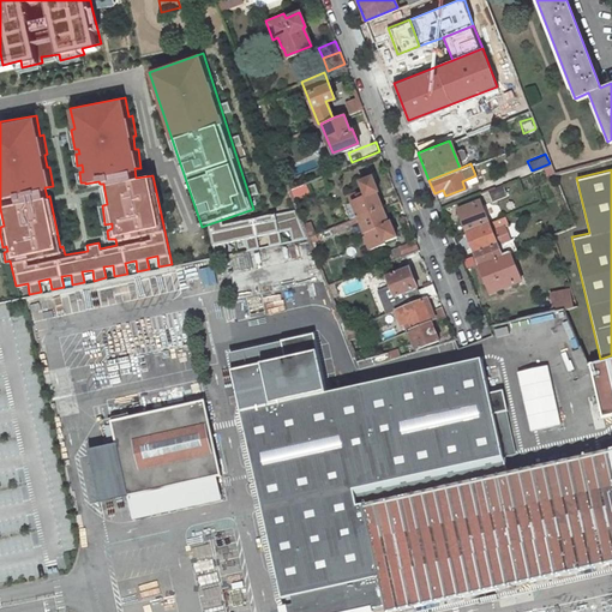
[(349,219),(358,216),(382,205),(376,191),(378,190),(372,175),(359,181),(363,191),(358,193),(357,190),(347,195),(351,201),(343,204),(349,219)]
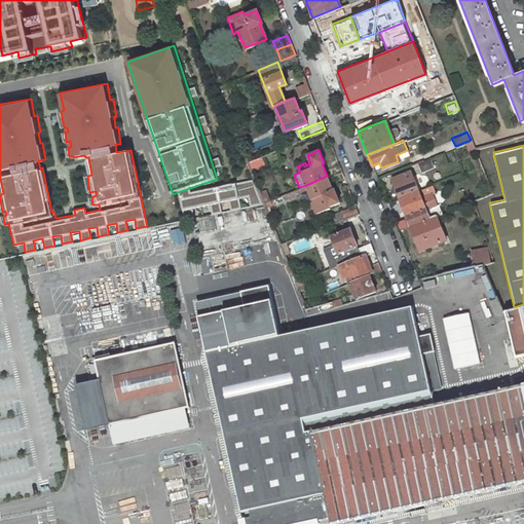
[(247,160),(250,170),(264,163),(260,155),(247,160)]
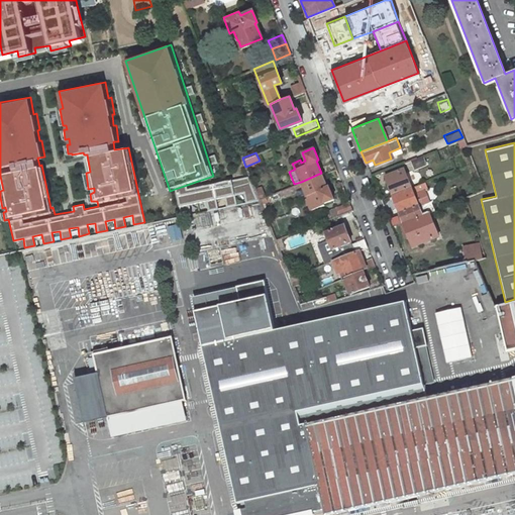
[(409,160),(413,169),(425,164),(421,155),(409,160)]
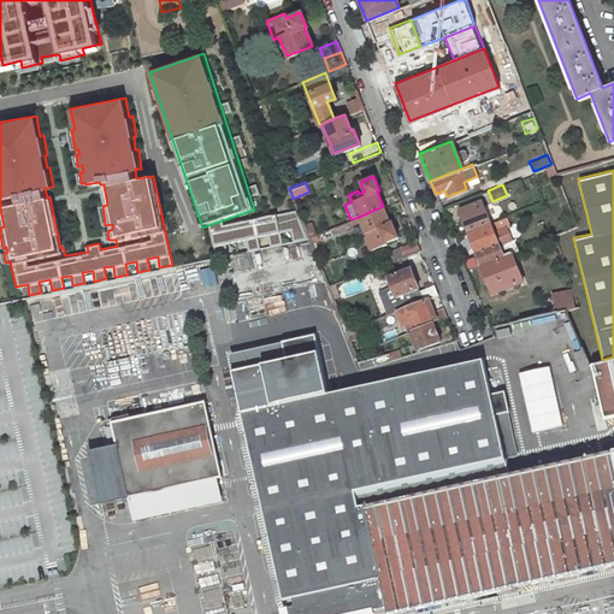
[(480,200),(458,208),(466,231),(489,222),(480,200)]
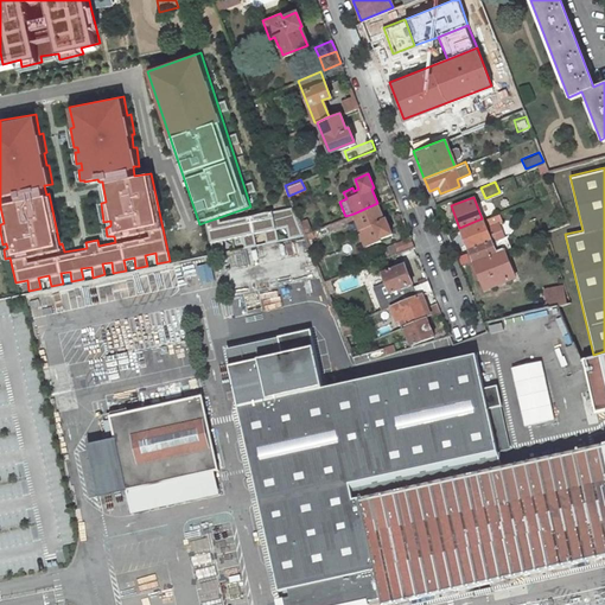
[(383,218),(377,203),(354,214),(361,234),(364,244),(380,239),(379,237),(392,233),(386,217),(383,218)]
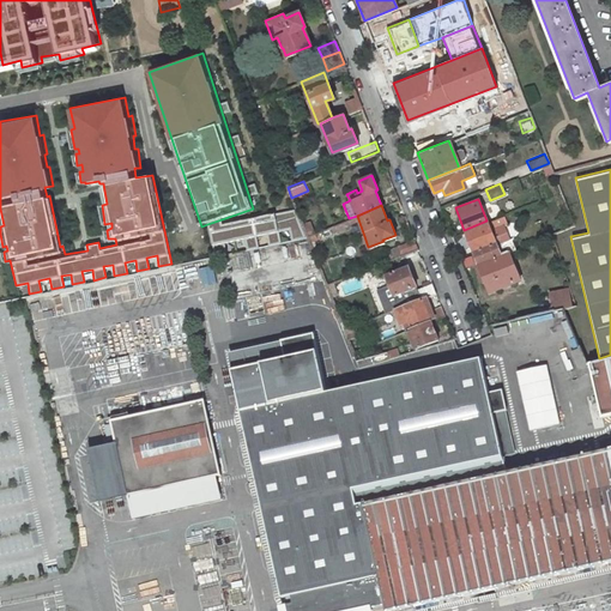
[(222,219),(207,224),(216,254),(306,234),(295,207),(223,222),(222,219)]
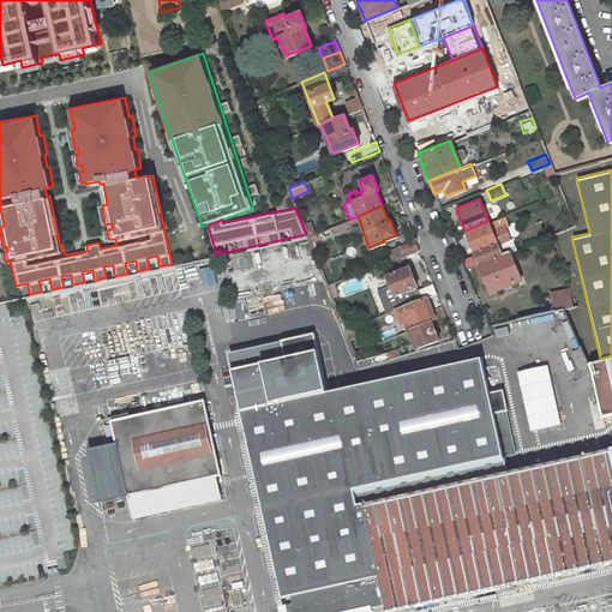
[(487,221),(465,231),(473,251),(496,243),(487,221)]
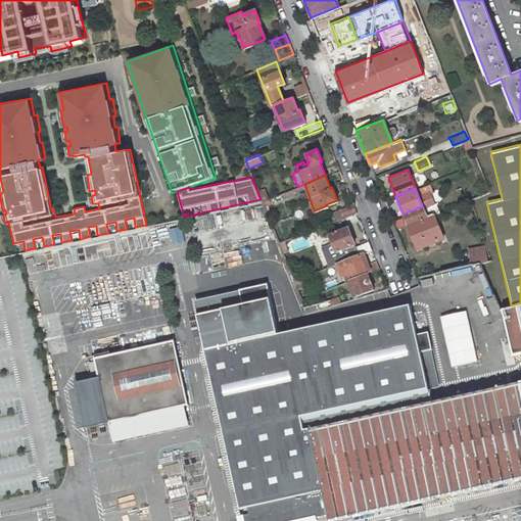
[(329,212),(332,221),(356,210),(352,203),(329,212)]
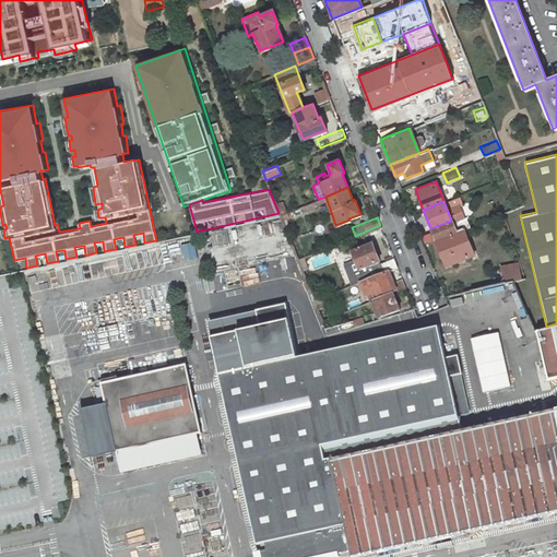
[(451,221),(430,228),(435,238),(445,264),(473,253),(462,227),(455,229),(451,221)]
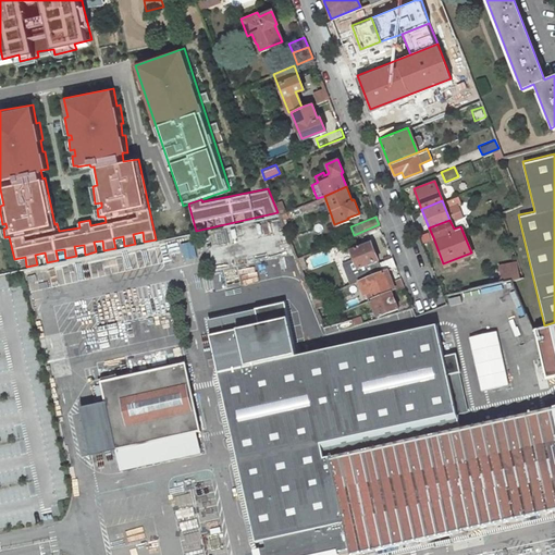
[(353,258),(342,262),(350,283),(382,270),(395,266),(392,257),(378,262),(370,242),(349,249),(353,258)]
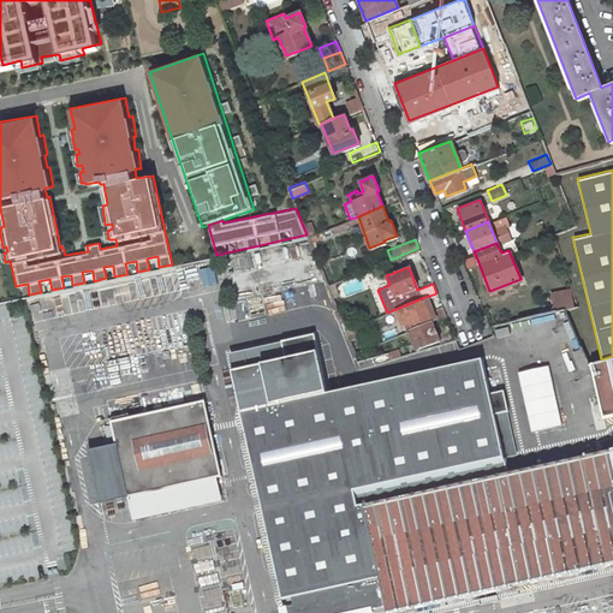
[(573,304),(571,291),(551,292),(553,309),(573,304)]
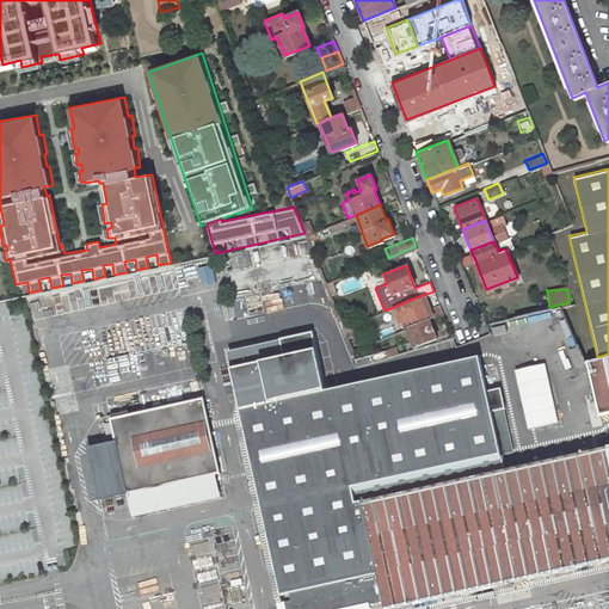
[(419,296),(385,311),(382,311),(385,317),(394,312),(395,318),(398,317),(400,323),(403,321),(405,327),(429,319),(442,313),(438,303),(424,309),(419,296)]
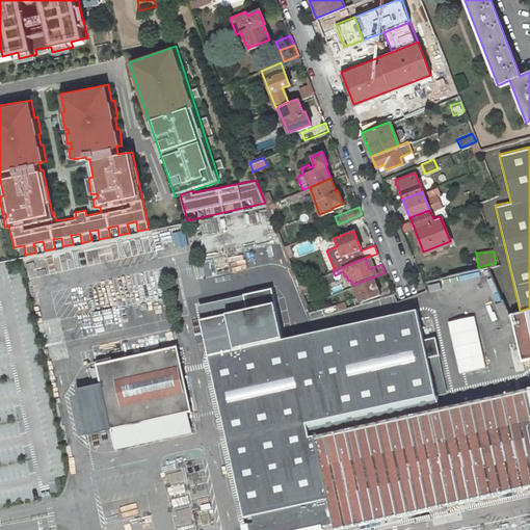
[(347,287),(343,277),(327,284),(330,294),(347,287)]
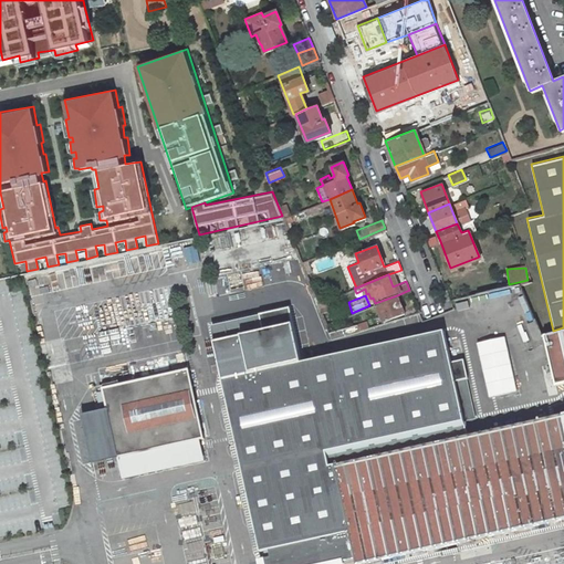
[(404,312),(397,295),(375,303),(382,320),(383,320),(404,312)]
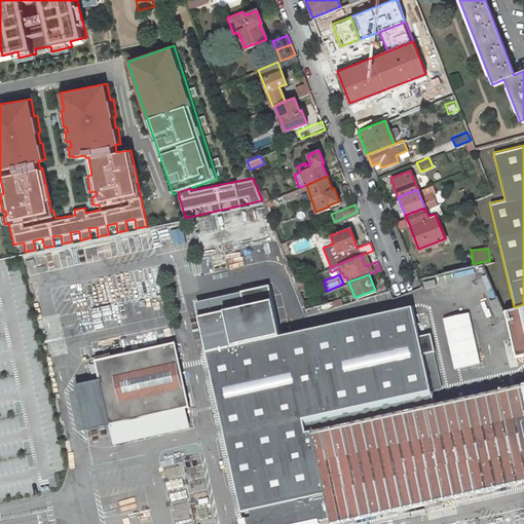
[(301,278),(295,281),(298,289),(304,287),(301,278)]
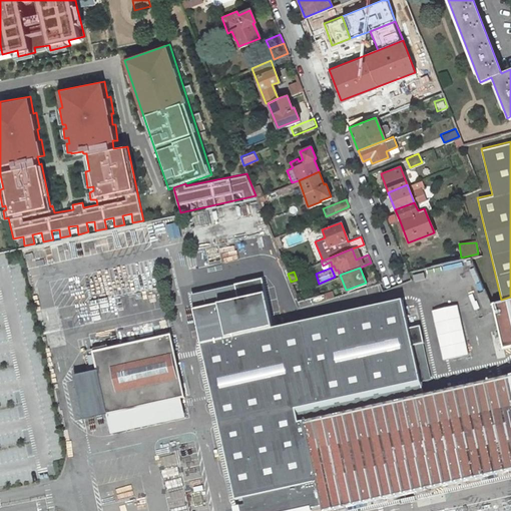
[(510,297),(501,300),(490,303),(501,346),(510,343),(510,297)]
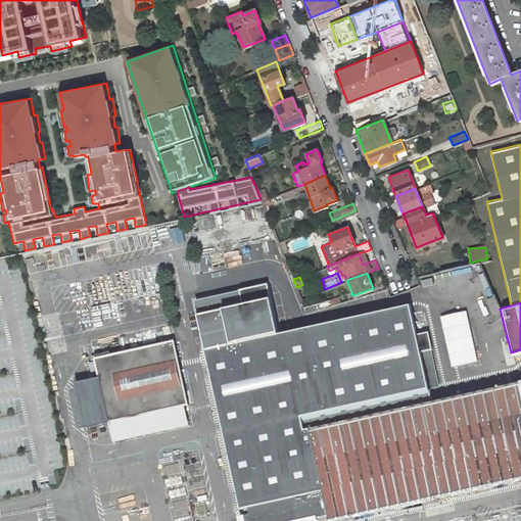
[(520,380),(430,400),(427,386),(419,350),(429,347),(430,347),(426,330),(415,333),(409,303),(203,349),(239,508),(246,506),(248,513),(240,515),(240,520),(302,520),(316,518),(316,515),(325,513),(326,514),(327,514),(328,520),(520,477),(520,380)]
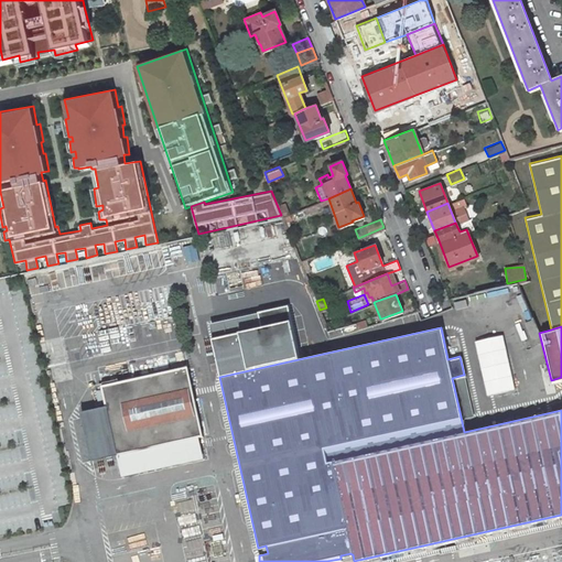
[(197,436),(202,435),(186,366),(117,381),(117,378),(100,381),(101,385),(100,385),(106,408),(116,454),(117,454),(117,457),(133,454),(132,451),(197,436)]
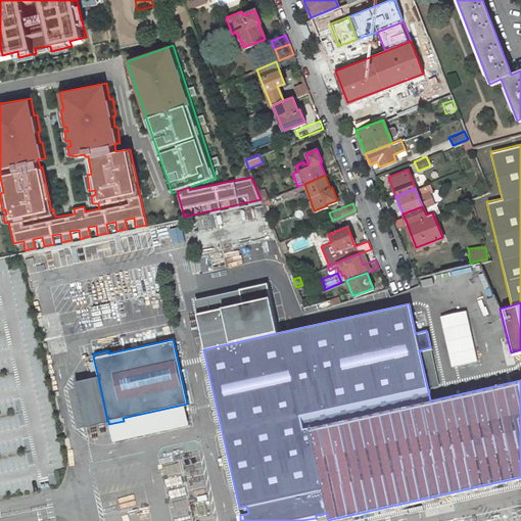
[(437,384),(429,347),(419,350),(427,386),(437,384)]
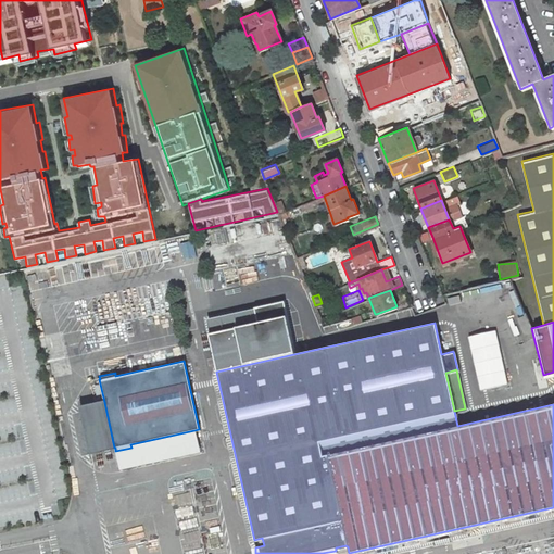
[(114,448),(104,402),(78,407),(89,453),(114,448)]
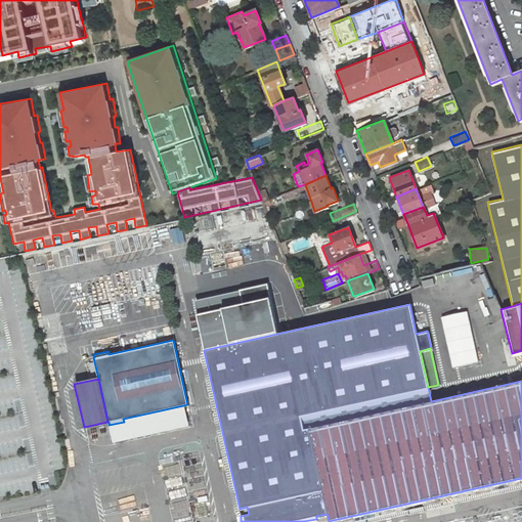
[(113,441),(188,425),(183,405),(123,419),(124,422),(109,425),(113,441)]
